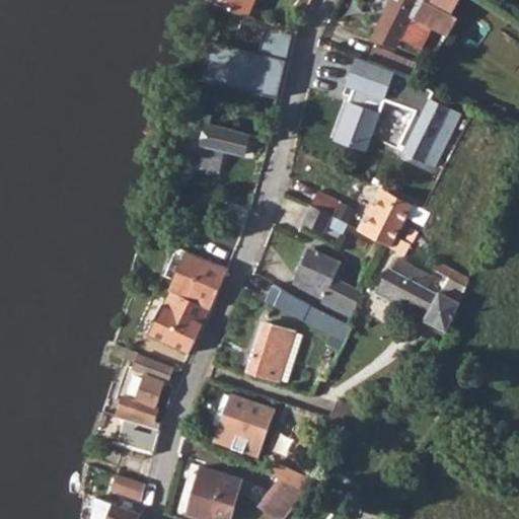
[(230,0),(228,7),(249,15),(255,0),(230,0)]
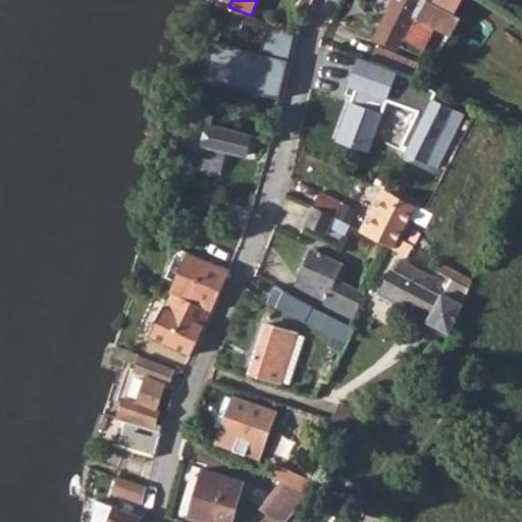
[(452,37),(461,17),(453,13),(428,0),(394,0),(376,37),(399,47),(403,38),(416,43),(425,22),(452,37)]
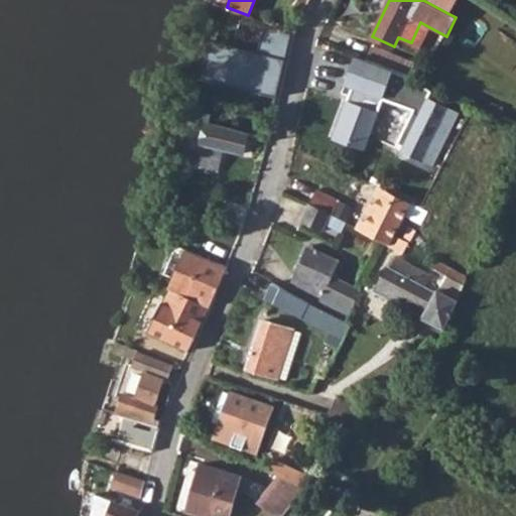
[(423,0),(447,13),(455,0),(423,0)]
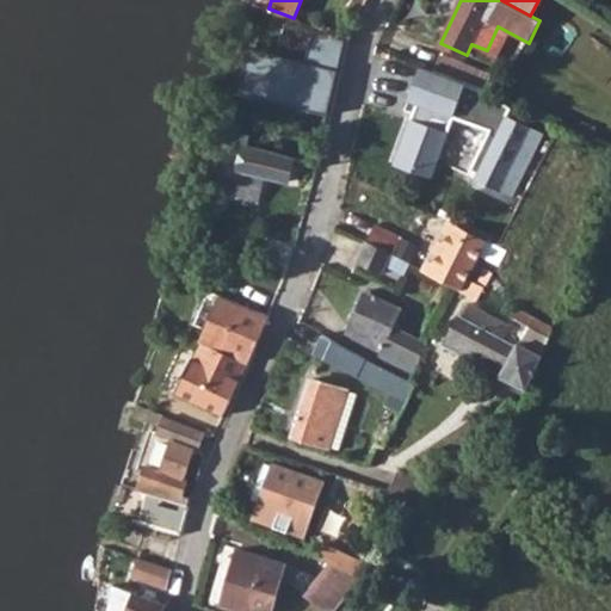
[(329,84),(335,63),(287,55),(288,49),(276,48),(271,74),(329,84)]
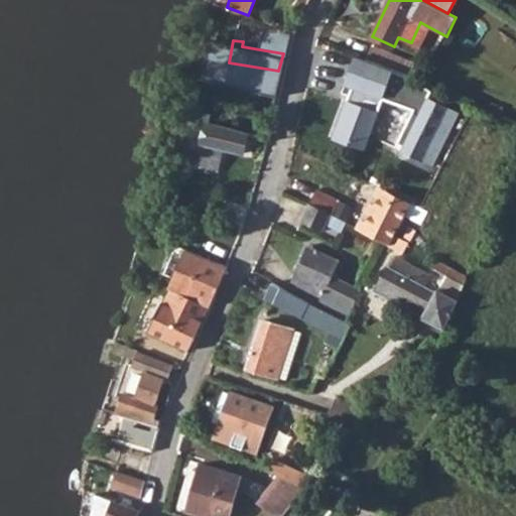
[(413,78),(418,63),(372,46),(367,59),(370,61),(385,67),(413,78)]
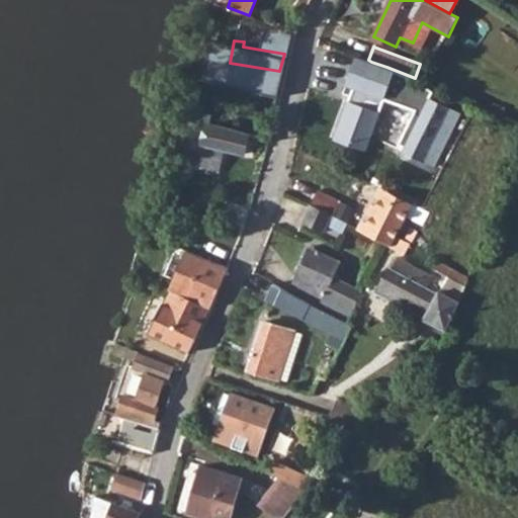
[(377,93),(386,67),(371,62),(362,88),(377,93)]
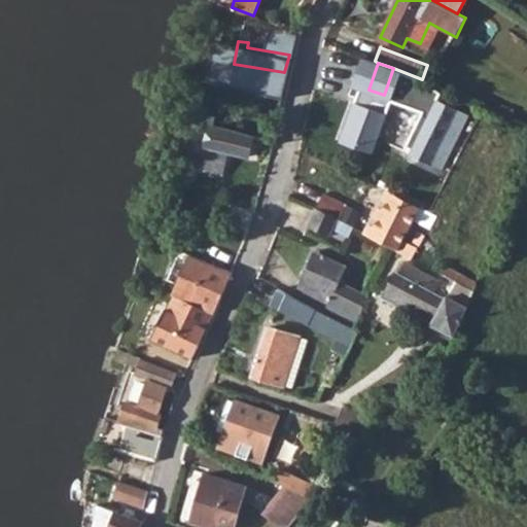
[(443,169),(467,115),(436,100),(411,154),(443,169)]
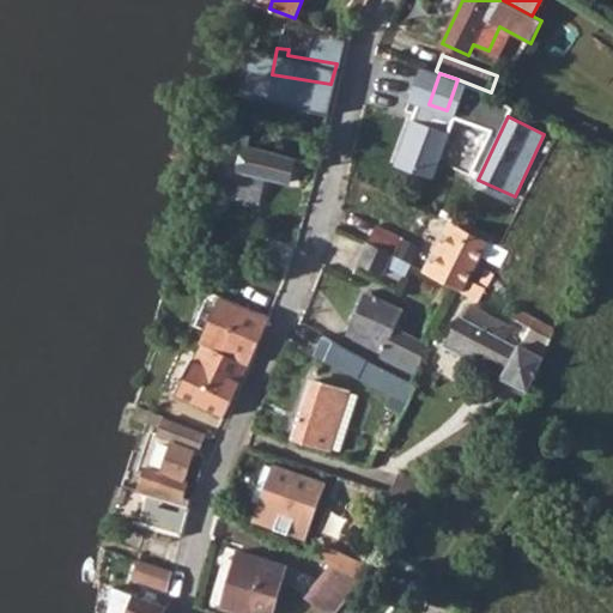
[(413,117),(398,163),(437,176),(453,132),(413,117)]
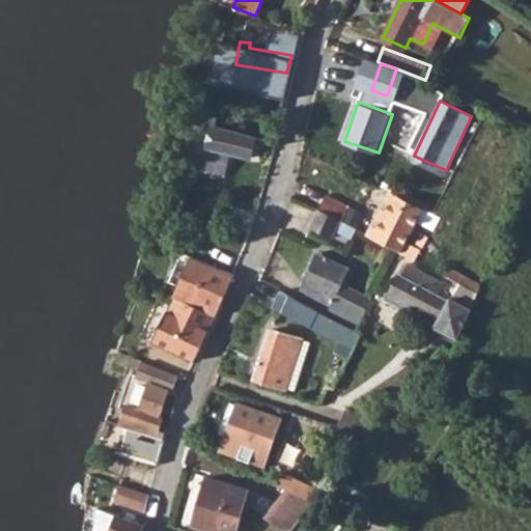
[(250,159),(256,138),(199,122),(197,129),(213,132),(207,145),(194,142),(189,164),(221,173),(224,162),(227,163),(230,152),(250,159)]
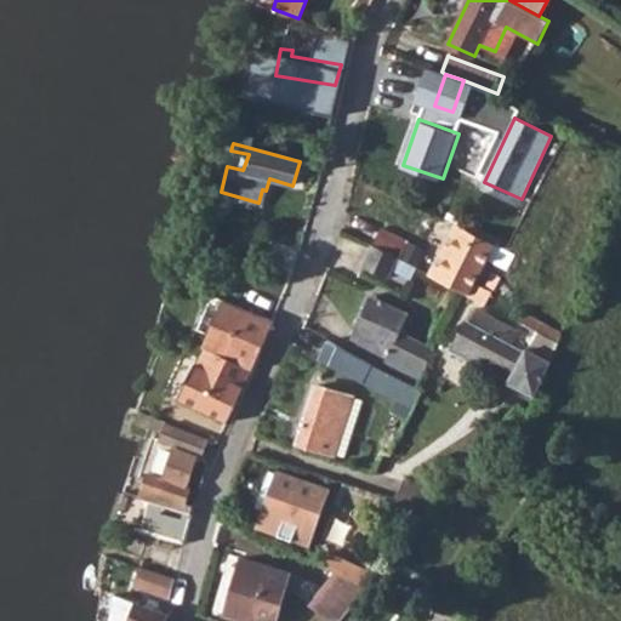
[(454,223),(428,274),(436,278),(461,227),(454,223)]
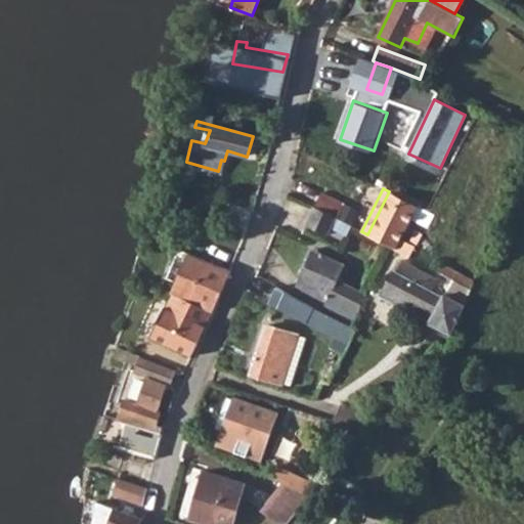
[(337,218),(345,204),(321,191),(314,207),(337,218)]
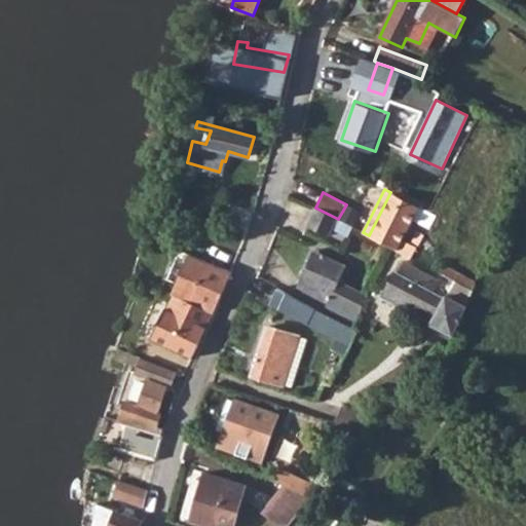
[(429,228),(436,216),(428,212),(390,192),(369,235),(411,259),(423,235),(415,231),(409,243),(402,240),(412,220),(429,228)]
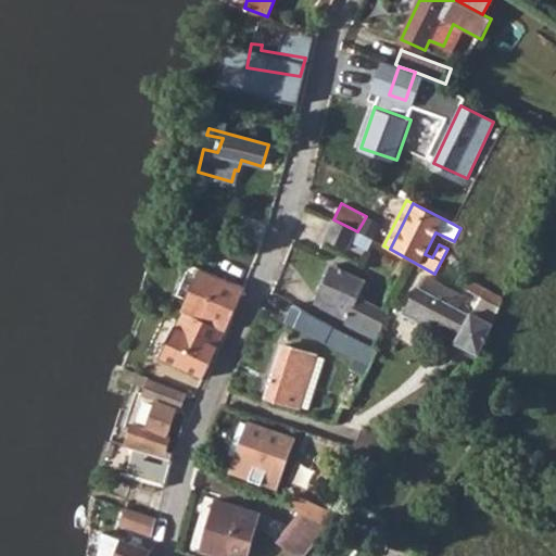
[(368,251),(373,239),(357,231),(333,219),(324,239),(346,250),(351,241),(368,251)]
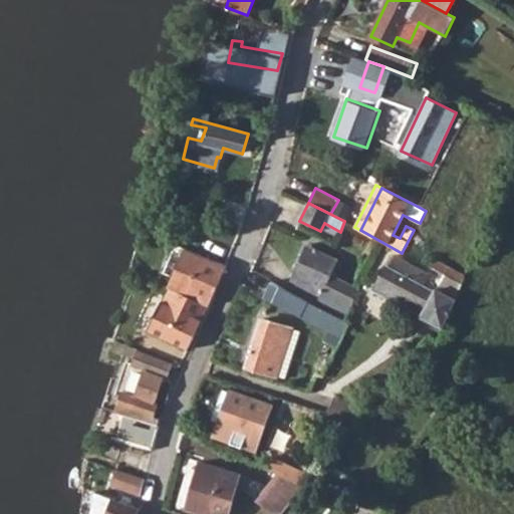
[(344,320),(358,290),(330,275),(337,259),(307,245),(287,290),(344,320)]
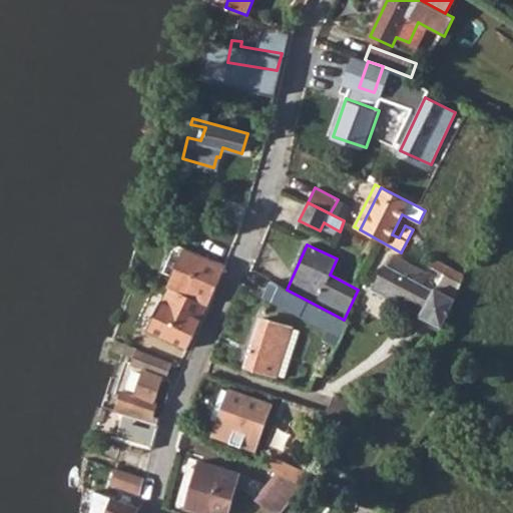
[(162,273),(173,278),(186,249),(180,246),(174,245),(162,273)]
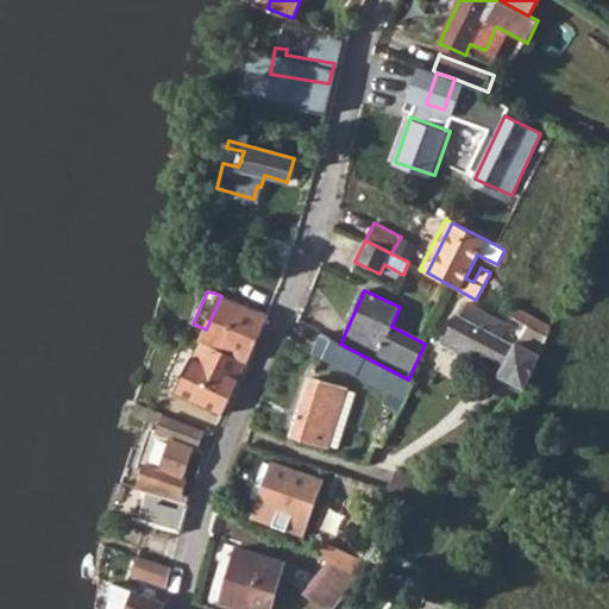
[(248,363),(268,315),(221,296),(206,330),(200,341),(202,343),(217,347),(236,358),(248,363)]
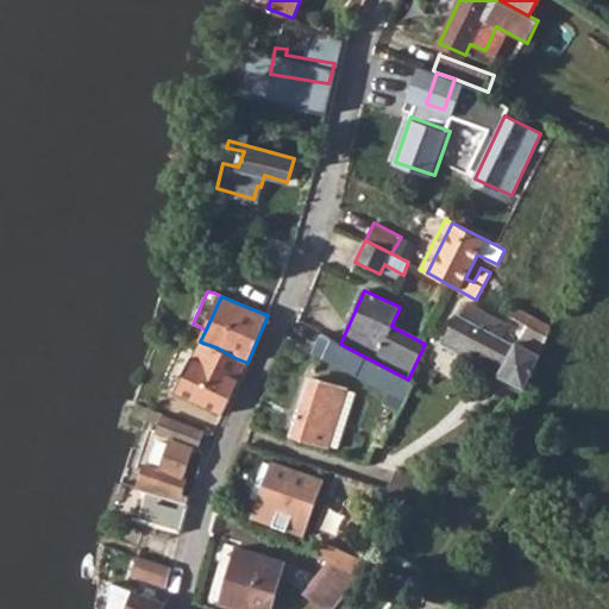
[(526,388),(540,355),(516,341),(514,345),(501,338),(507,325),(466,303),(460,315),(457,314),(443,344),(526,388)]
